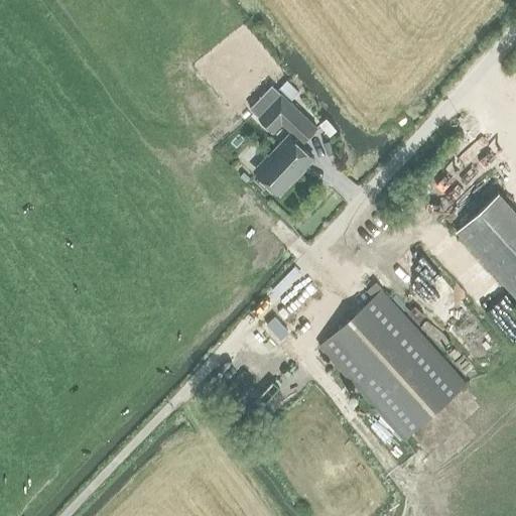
[(287,81),(278,89),(281,92),(291,101),(299,92),(287,81)]
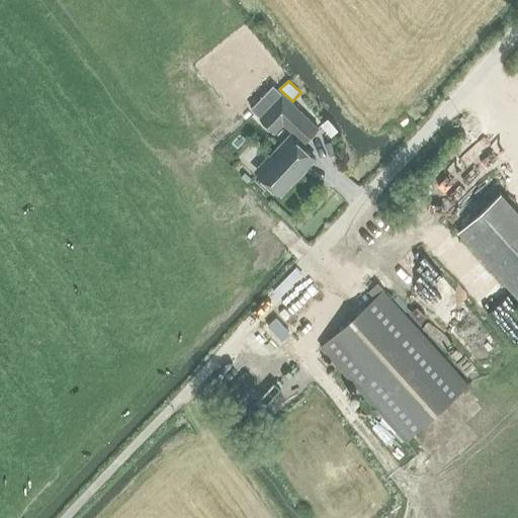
[(314,157),(301,146),(320,127),(292,101),(282,92),(280,94),(272,86),(250,109),(258,117),(275,134),(283,124),(293,134),(257,172),(279,193),(314,157)]
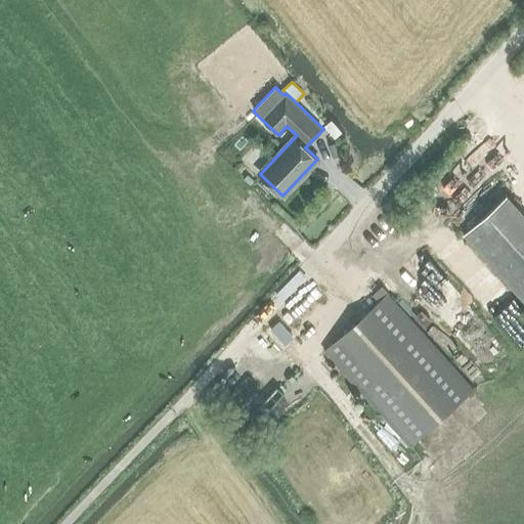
[(335,138),(339,135),(342,132),(332,120),(329,123),(324,126),(335,138)]
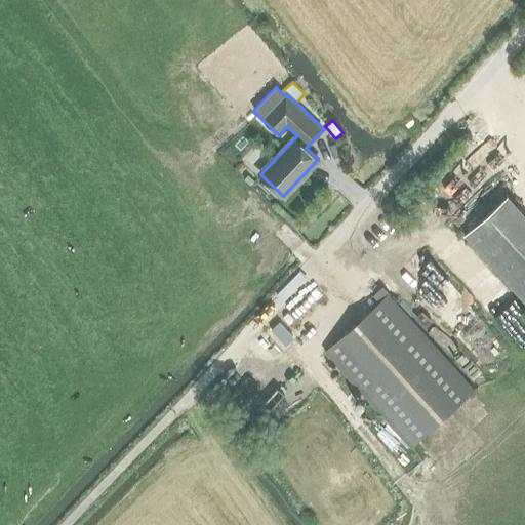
[(463,236),(524,304),(524,215),(508,196),(463,236)]
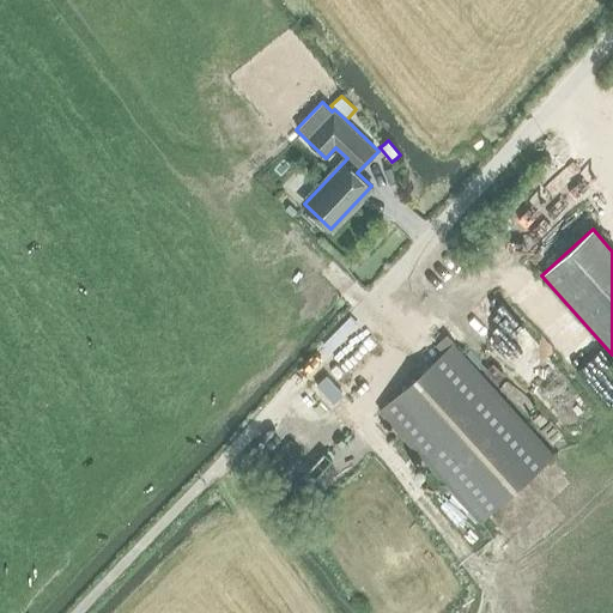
[(436,344),(444,353),(454,345),(455,343),(447,334),(436,344)]
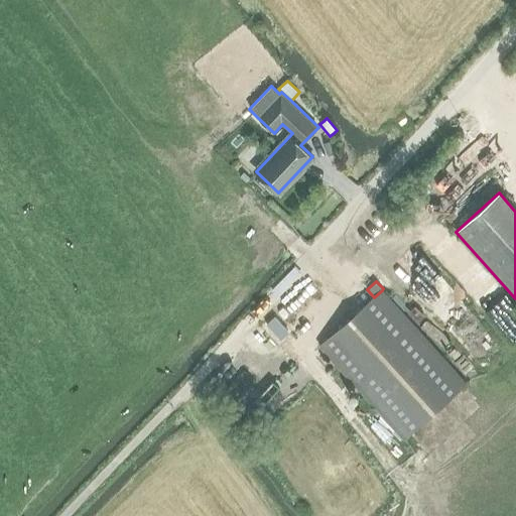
[(319,347),(403,439),(466,383),(382,290),(374,297),(319,347)]
